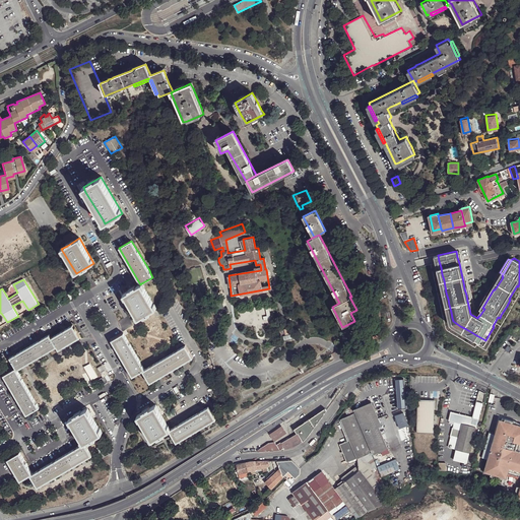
[(129,290),(123,295),(126,299),(136,315),(138,319),(143,316),(150,312),(155,309),(153,305),(144,288),(141,283),(140,284),(136,287),(129,290)]
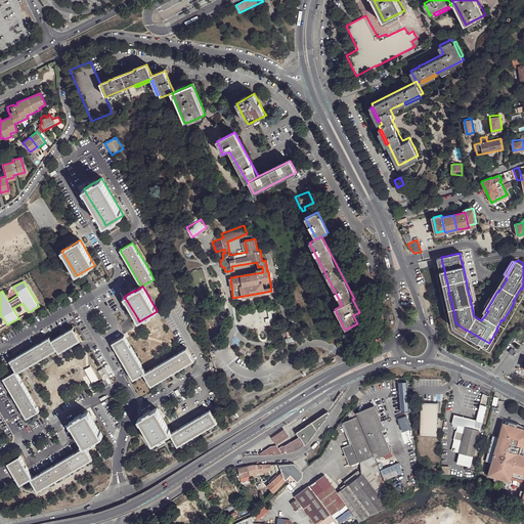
[(522,289),(521,288),(513,301),(514,302),(515,302),(523,289),(522,289)]
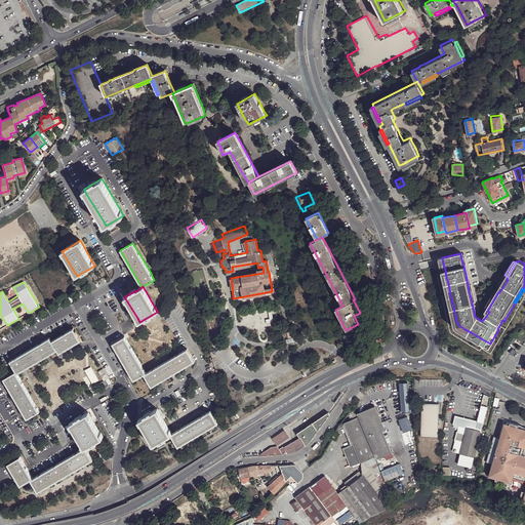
[(486,306),(489,308),(497,293),(494,292),(486,306)]
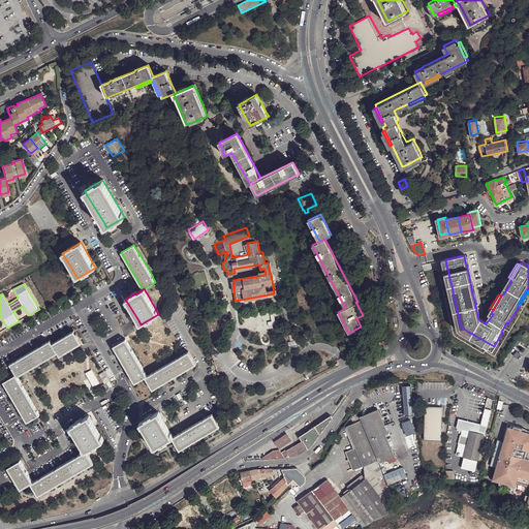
[(478,305),(475,306),(478,319),(486,323),(487,321),(487,320),(481,317),(478,305)]
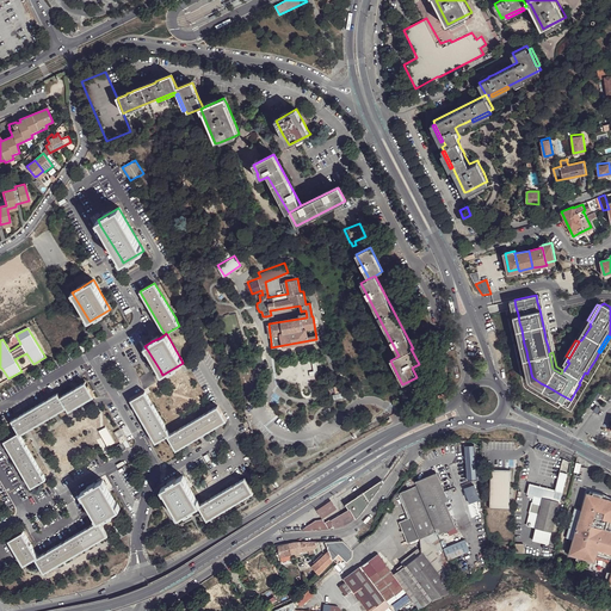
[(539,386),(541,383),(532,377),(531,374),(528,374),(529,380),(539,386)]
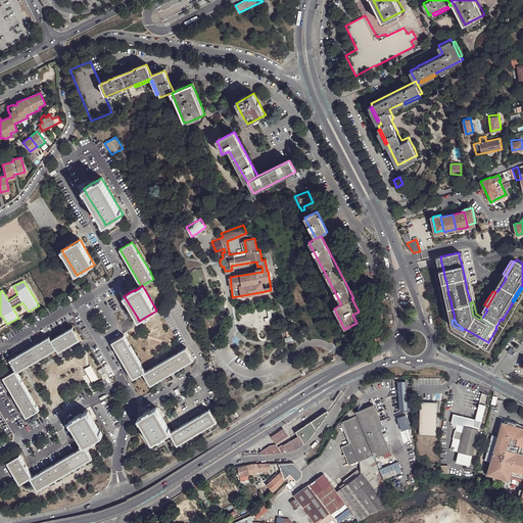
[(62,333),(51,339),(57,349),(59,352),(81,339),(73,327),(65,331),(62,333)]
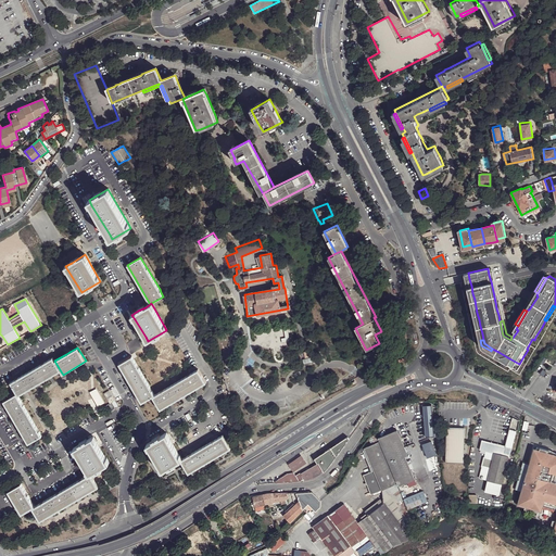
[(373,354),(364,358),(367,363),(376,358),(373,354)]
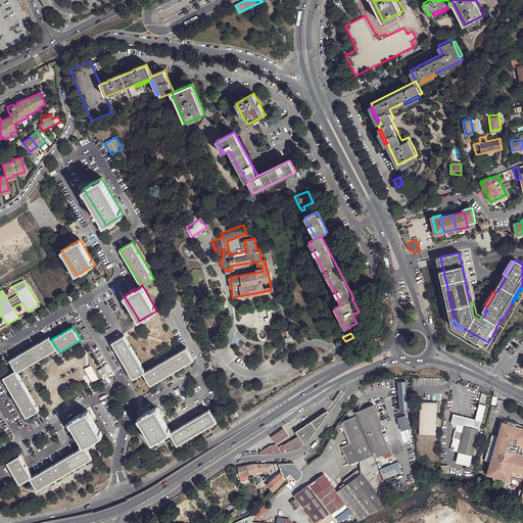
[(125,335),(111,342),(133,379),(143,373),(146,372),(125,335)]
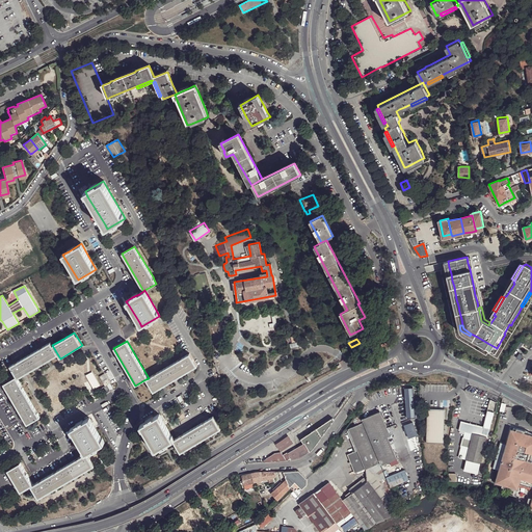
[(504,343),(501,341),(497,348),(487,343),(486,346),(498,352),(504,343)]
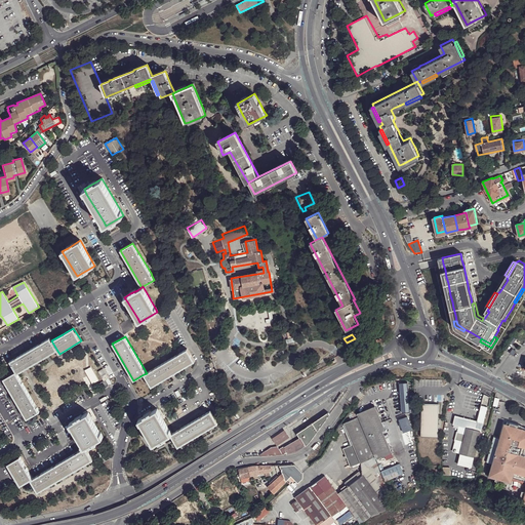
[(13,359),(9,361),(15,371),(17,373),(57,351),(51,340),(49,337),(42,342),(39,345),(16,357),(13,359)]
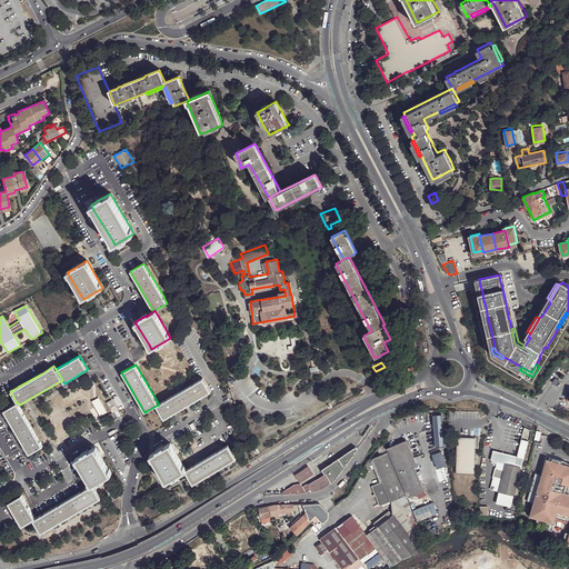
[(159,405),(156,406),(163,419),(211,392),(202,379),(195,383),(191,386),(168,399),(165,401),(159,405)]
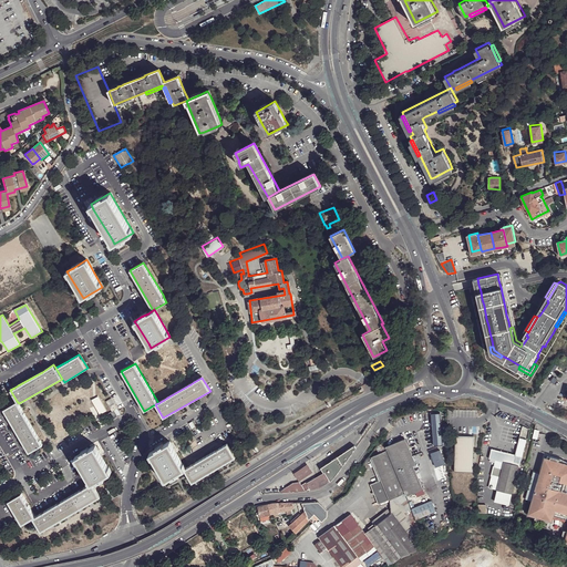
[(17,401),(3,409),(29,453),(43,444),(40,441),(38,436),(24,413),(22,410),(19,403),(17,401)]
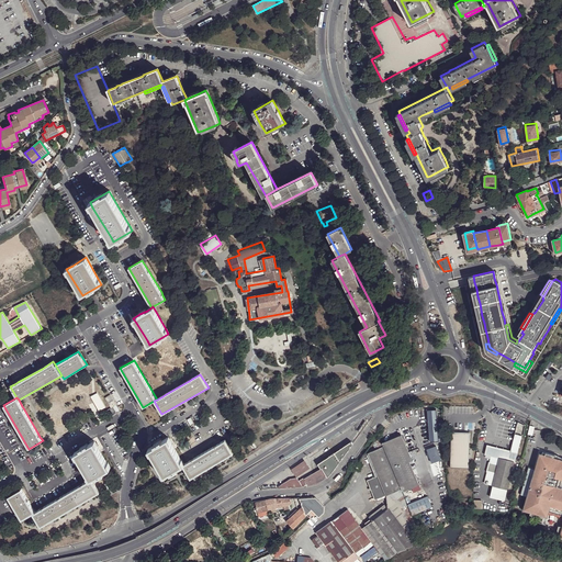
[(113,407),(117,405),(114,400),(113,401),(109,404),(111,407),(104,411),(109,417),(116,413),(113,407)]
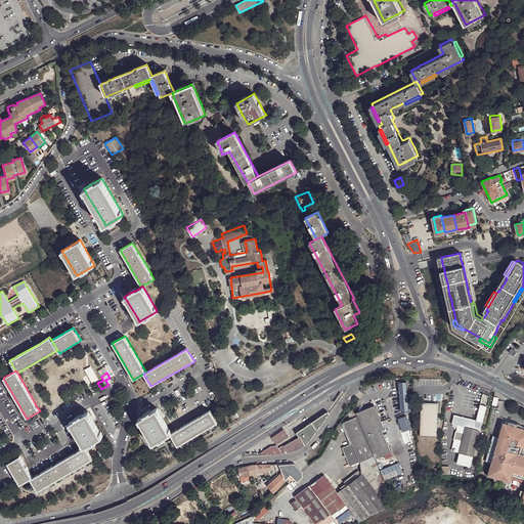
[(406,382),(399,383),(401,411),(408,410),(406,382)]
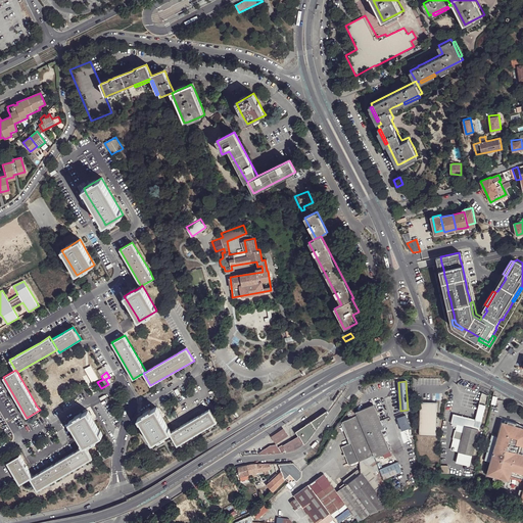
[(482,392),(475,421),(481,423),(486,424),(490,409),(493,396),(482,392)]
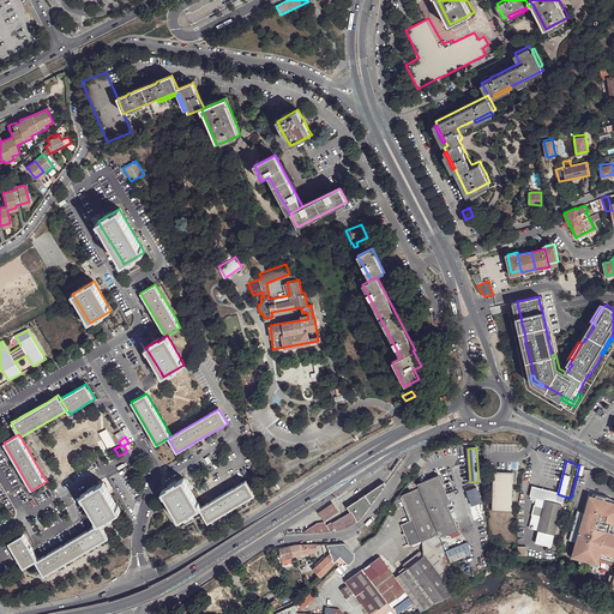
[(513,475),(493,474),(491,511),(511,512),(513,475)]
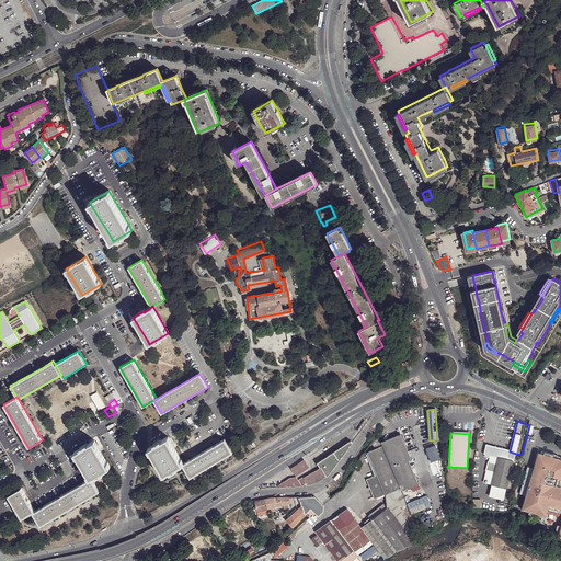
[(401,490),(418,484),(409,461),(411,460),(401,435),(382,443),(401,490)]
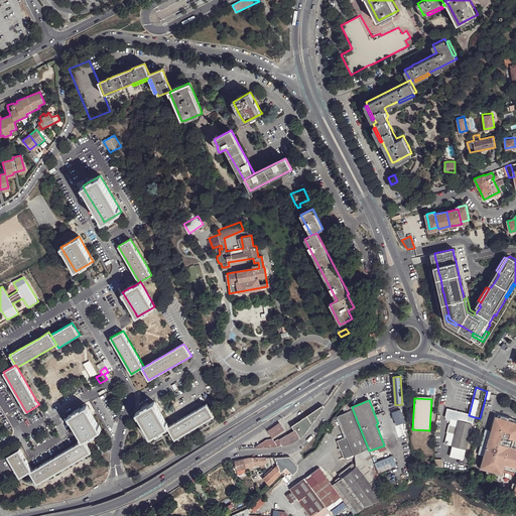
[(142,409),(136,412),(139,415),(149,433),(151,437),(156,433),(163,429),(167,427),(169,426),(166,422),(157,406),(154,402),(149,405),(142,409)]
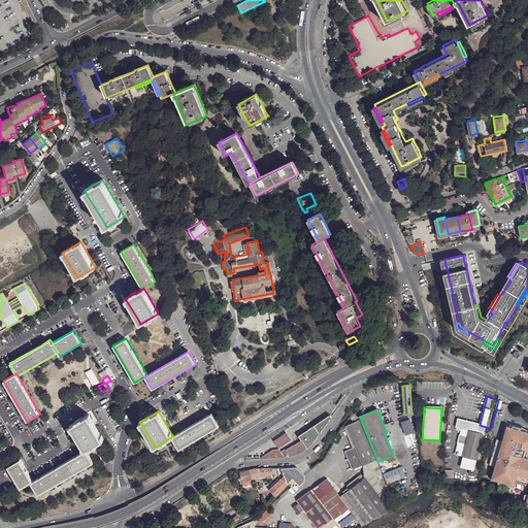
[(303,439),(307,448),(314,441),(319,434),(333,415),(331,413),(300,434),(303,439)]
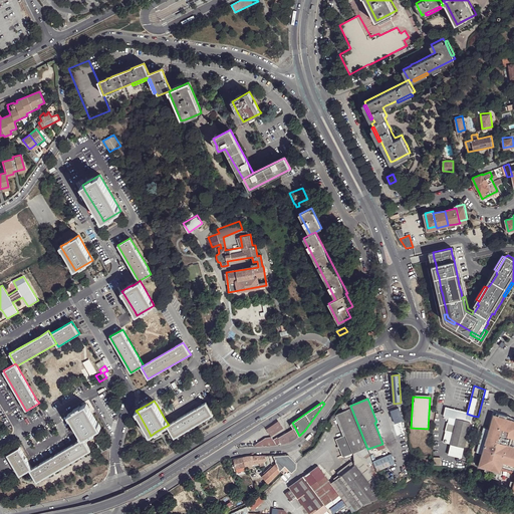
[(169,425),(167,426),(175,438),(214,415),(206,403),(198,407),(195,409),(177,419),(174,421),(170,424),(169,425)]
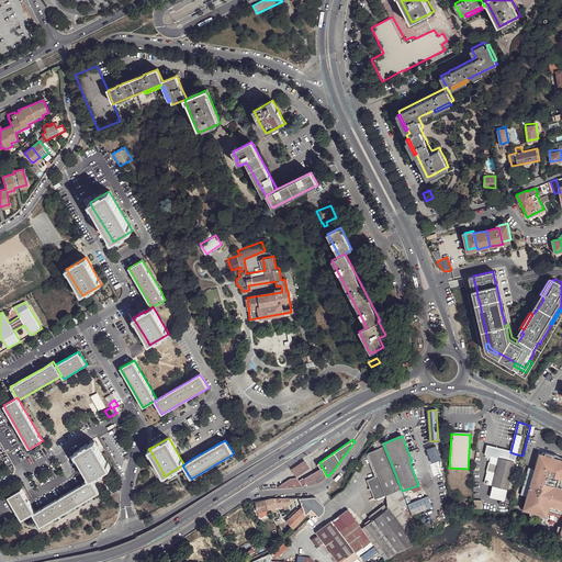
[(81,449),(75,453),(78,457),(89,475),(91,480),(92,479),(97,476),(104,472),(110,468),(108,463),(97,446),(94,441),(88,445),(81,449)]
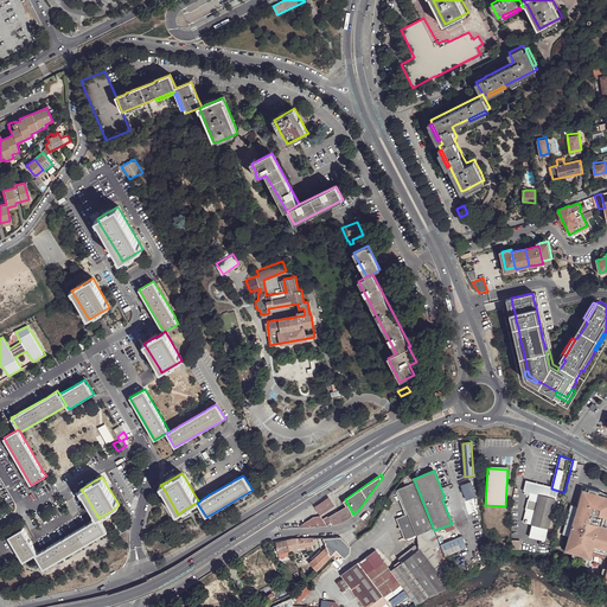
[(477,497),(472,481),(461,485),(467,500),(477,497)]
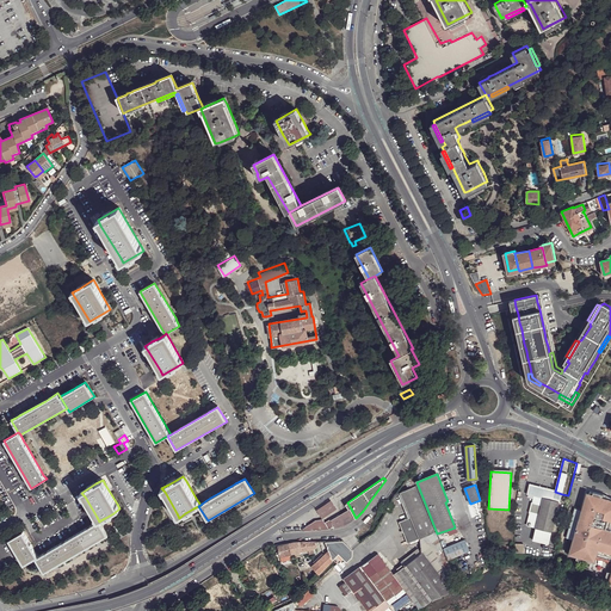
[(555,492),(530,486),(528,494),(534,497),(543,499),(543,498),(560,501),(559,503),(560,503),(562,494),(555,492)]
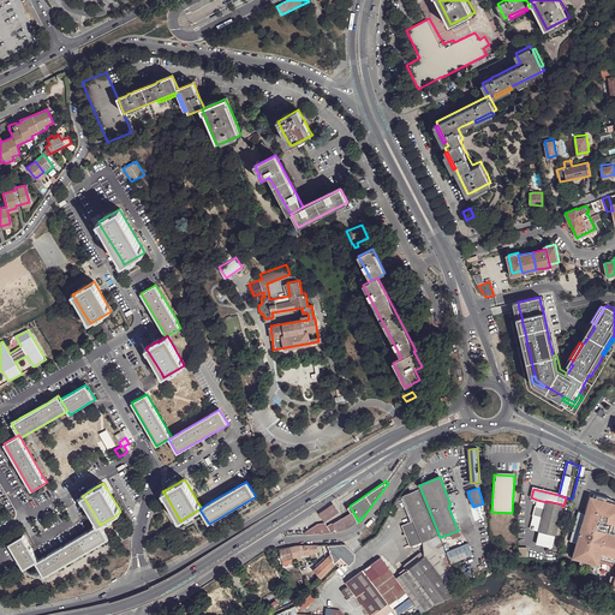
[(419,490),(405,496),(415,519),(422,541),(439,535),(419,490)]
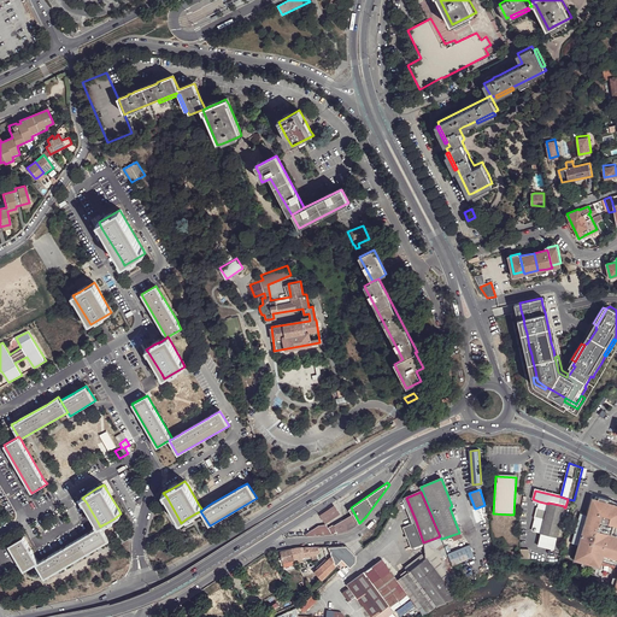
[(571,542),(579,545),(575,559),(582,562),(588,563),(592,564),(600,566),(601,562),(616,565),(616,577),(613,576),(610,587),(616,588),(616,535),(616,530),(616,504),(609,503),(595,498),(593,498),(587,515),(580,512),(571,542)]
